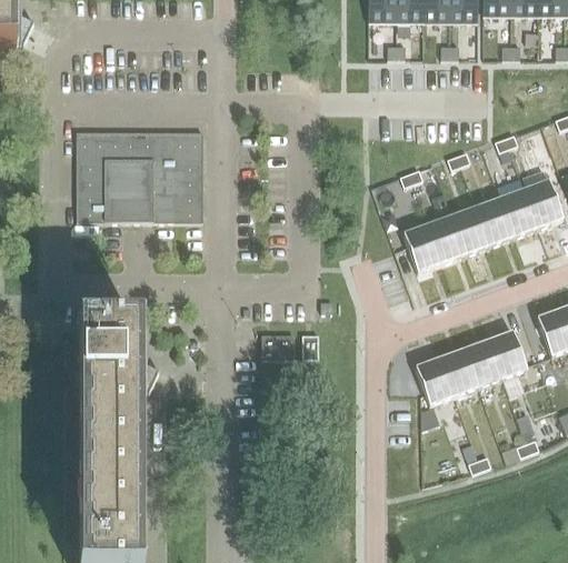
[(0,0),(0,43),(17,44),(17,43),(25,43),(29,33),(35,24),(22,18),(17,18),(16,0),(0,0)]
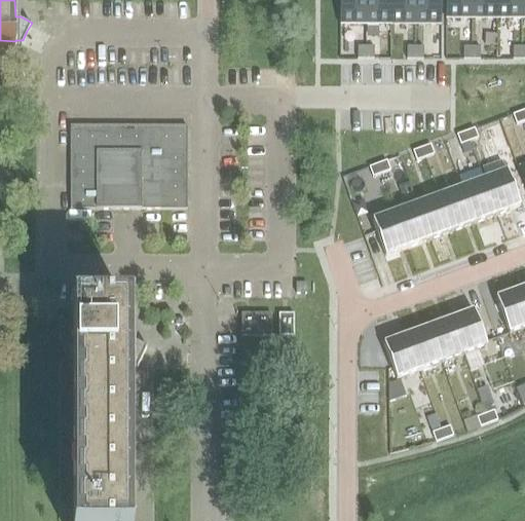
[(340,0),(340,21),(366,21),(365,0),(340,0)]
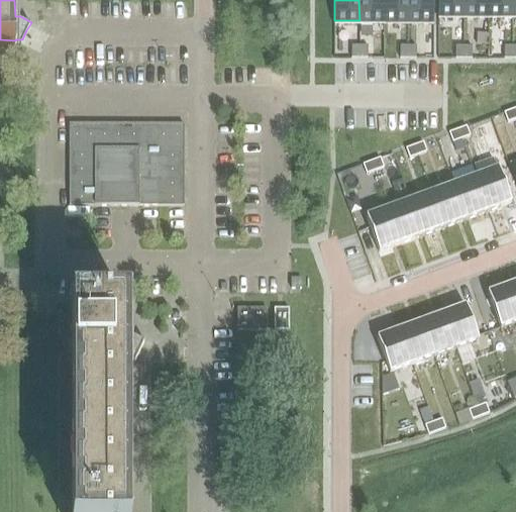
[(358,0),(359,20),(384,20),(384,0),(358,0)]
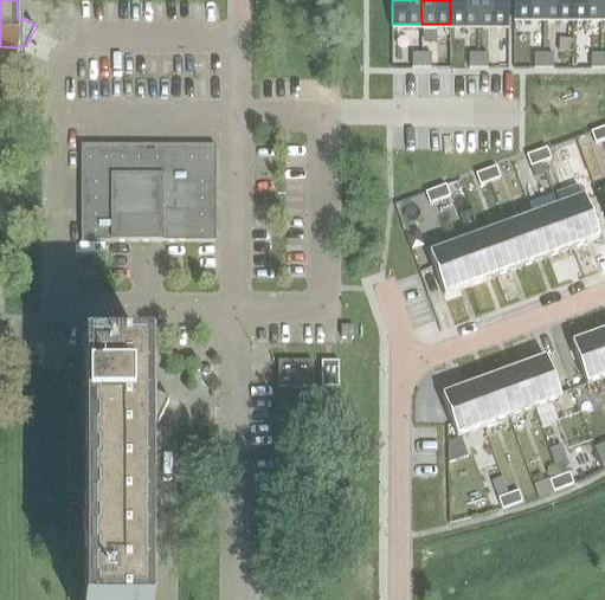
[(450,0),(450,24),(480,24),(478,0),(450,0)]
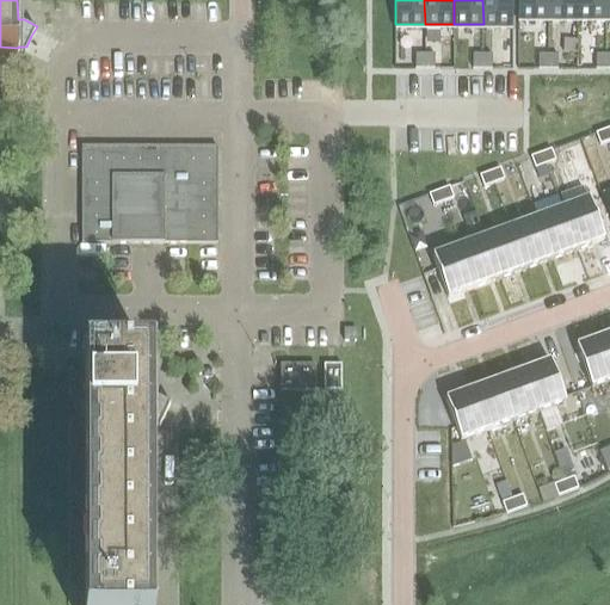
[(482,0),(484,24),(513,24),(512,0),(482,0)]
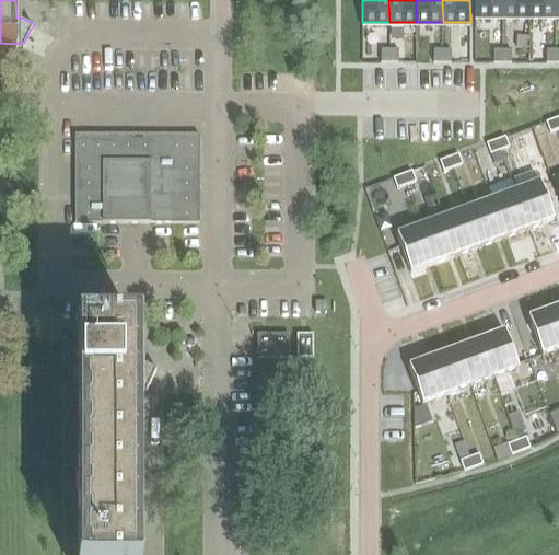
[(475,0),(475,15),(502,15),(502,0),(475,0)]
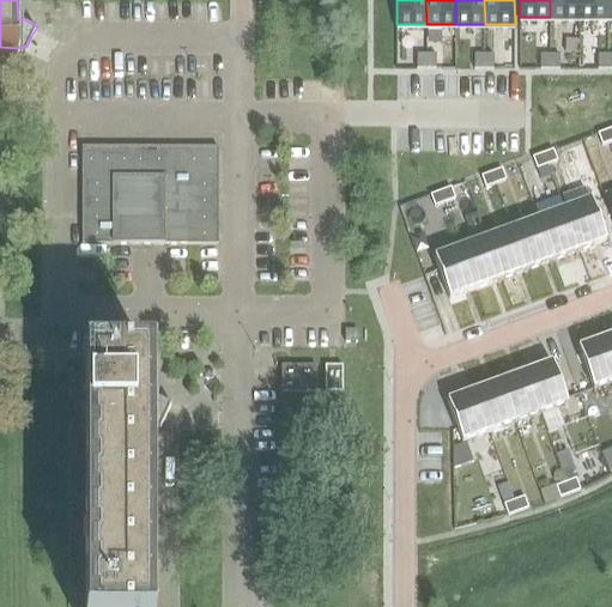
[(550,0),(550,17),(580,17),(579,0),(550,0)]
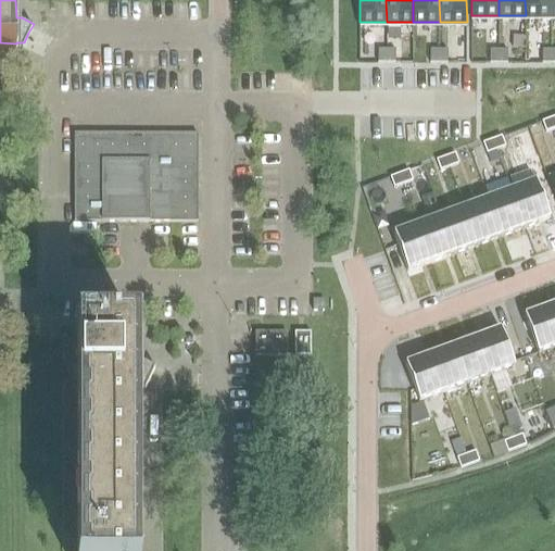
[(525,0),(526,15),(552,15),(551,0),(525,0)]
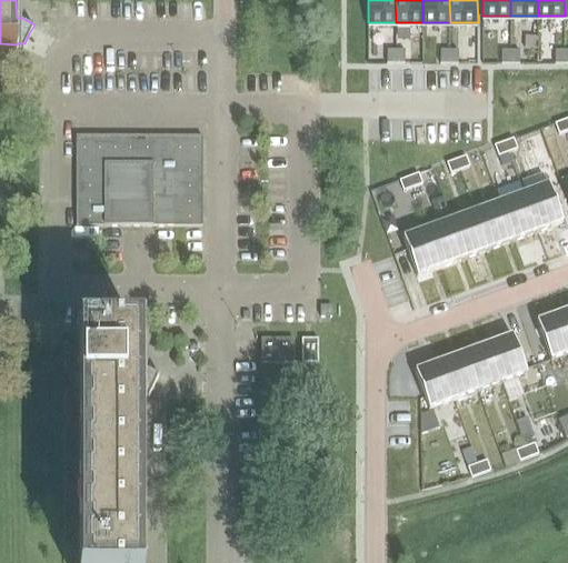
[(387,46),(387,60),(397,60),(397,46),(387,46)]
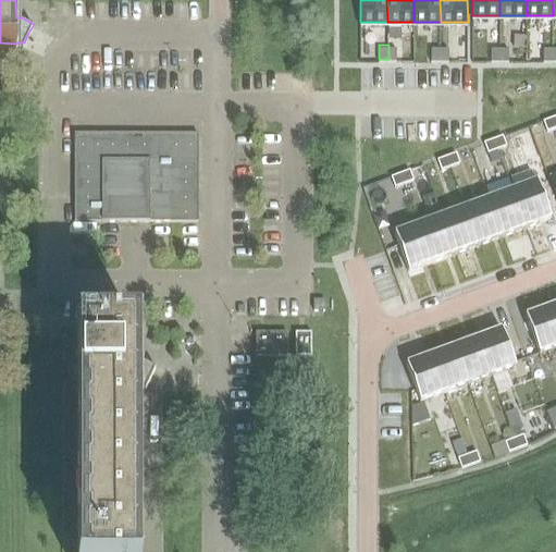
[(388,45),(388,59),(397,58),(397,45),(388,45)]
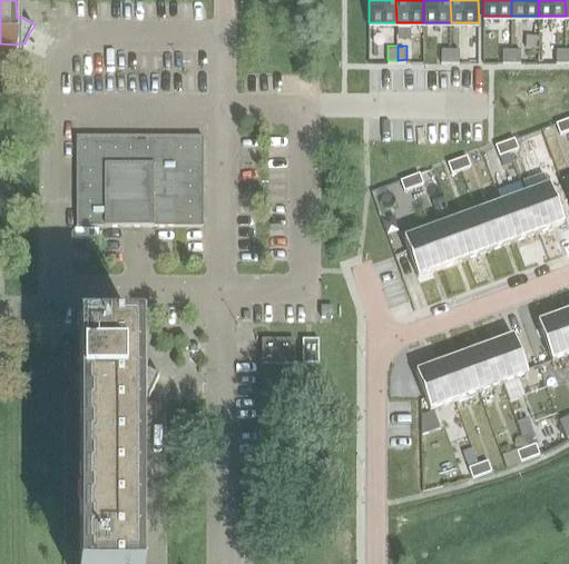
[(441,46),(441,60),(451,60),(451,46),(441,46)]
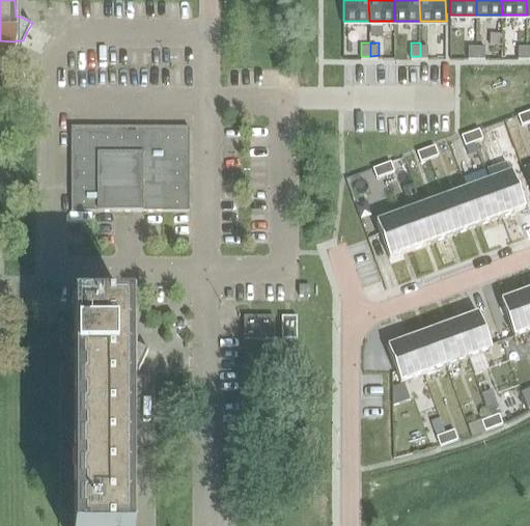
[(420,43),(420,56),(428,56),(428,43),(420,43)]
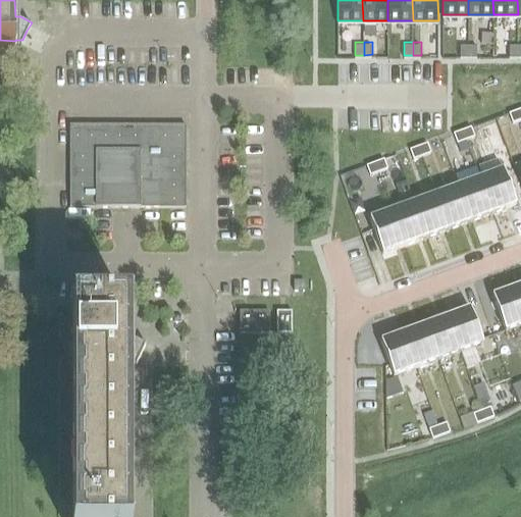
[(460,43),(460,55),(468,55),(468,43),(460,43)]
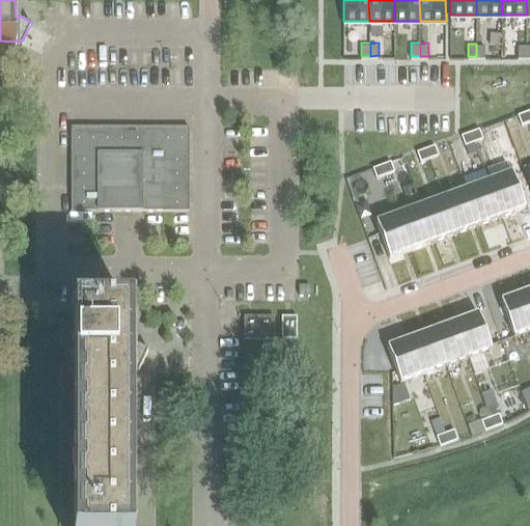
[(476,44),(476,56),(484,56),(485,44),(476,44)]
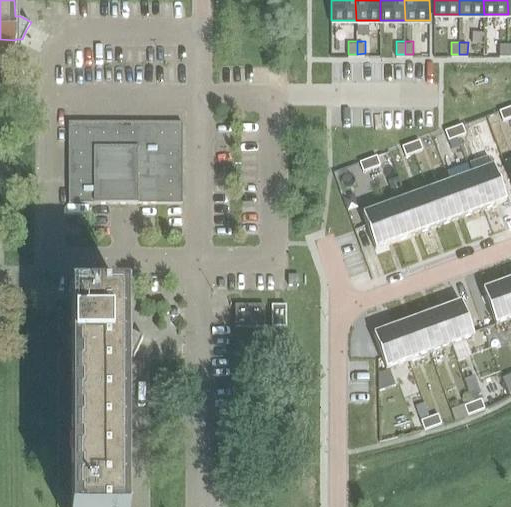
[(500,42),(500,54),(508,54),(508,42),(500,42)]
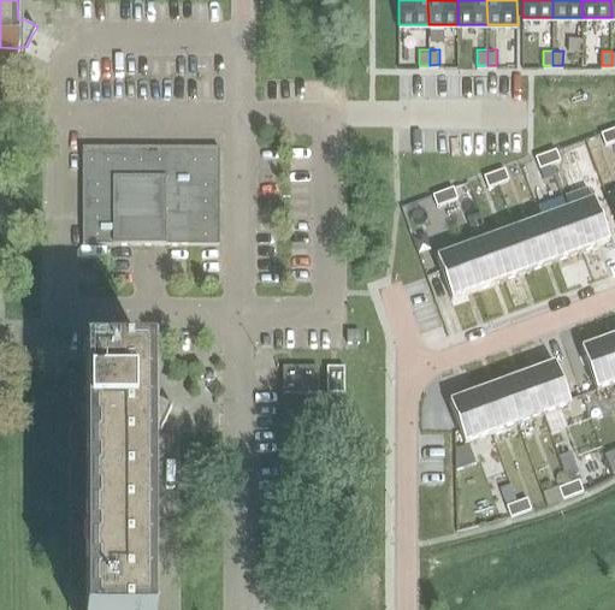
[(605,142),(614,138),(614,135),(611,126),(601,130),(605,142)]
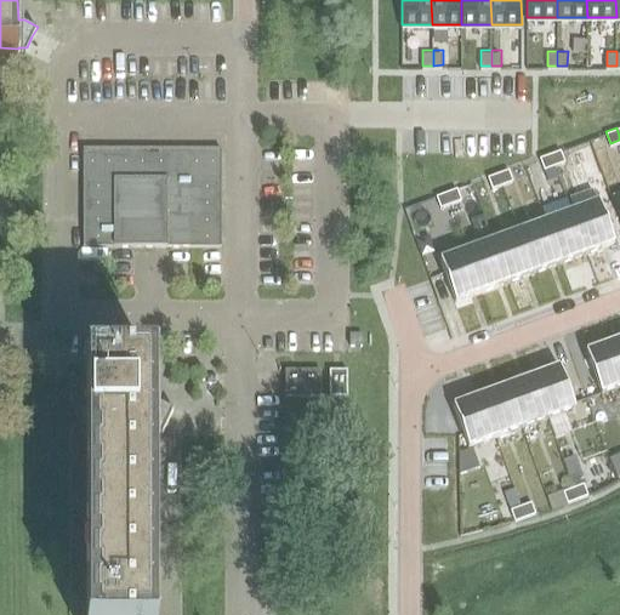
[(590,141),(570,148),(581,176),(599,170),(590,141)]
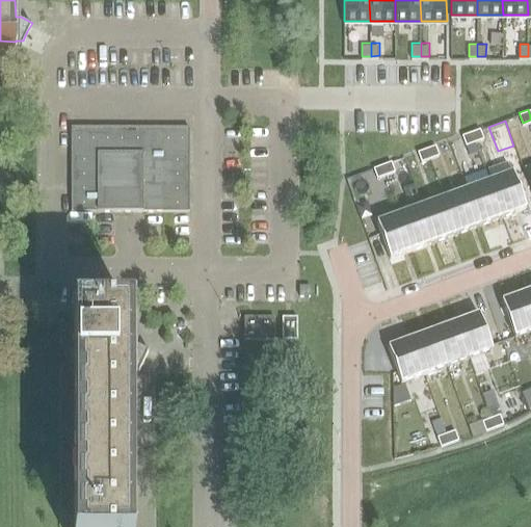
[(72,150),(86,150),(86,124),(72,124),(72,150)]
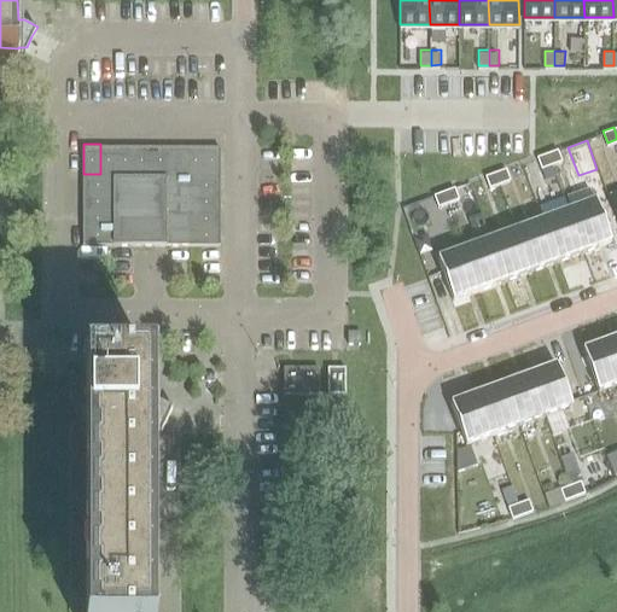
[(100,144),(100,174),(114,174),(117,174),(117,144),(100,144)]
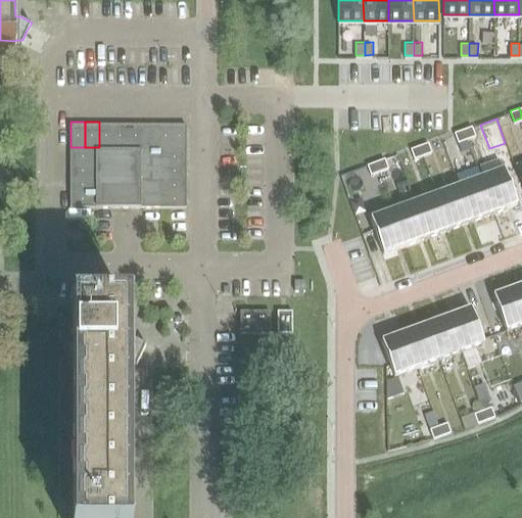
[(96,204),(160,204),(160,190),(160,176),(160,161),(160,147),(157,147),(143,147),(144,122),(128,122),(128,147),(113,147),(99,147),(96,147),(96,161),(96,176),(96,190),(96,204)]
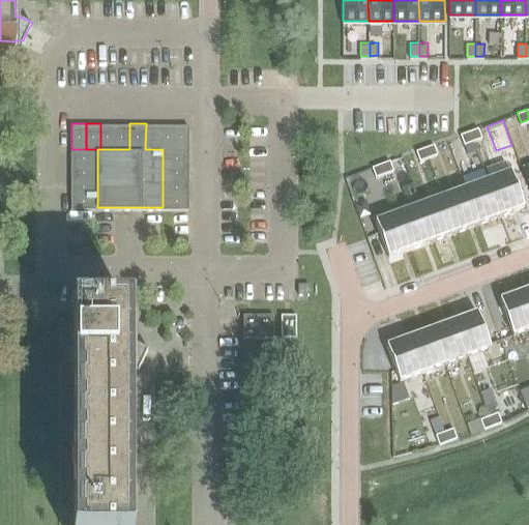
[(100,123),(100,149),(115,149),(115,123),(100,123)]
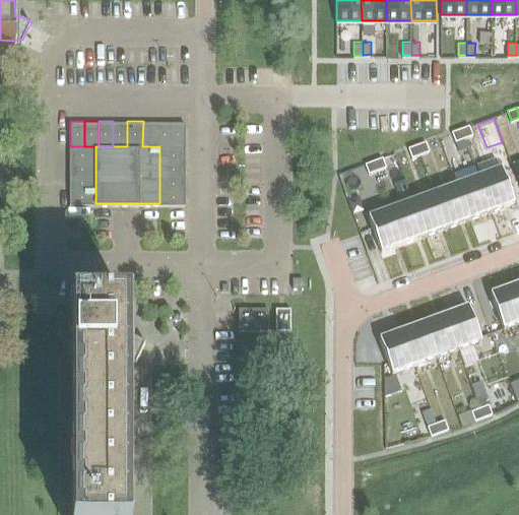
[(113,121),(113,146),(127,146),(127,121),(113,121)]
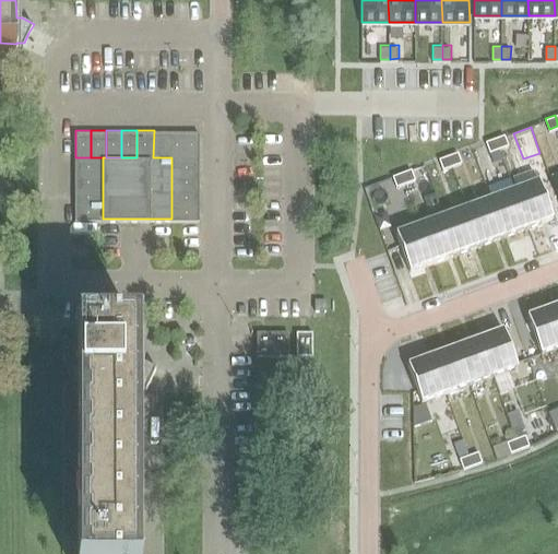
[(168,157),(168,130),(154,130),(153,157),(168,157)]
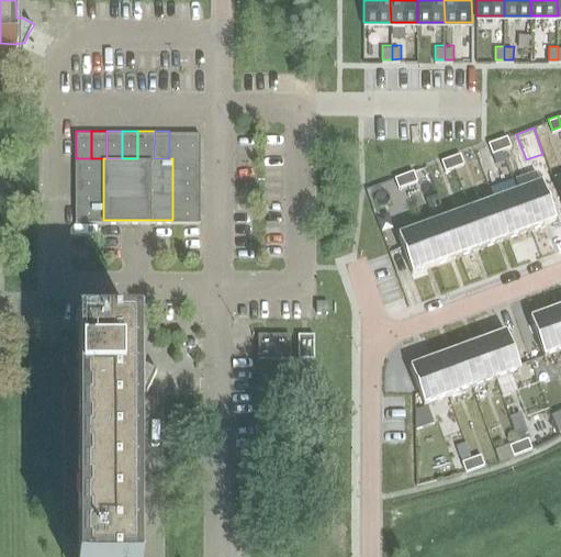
[(169,131),(169,158),(172,158),(184,158),(184,131),(169,131)]
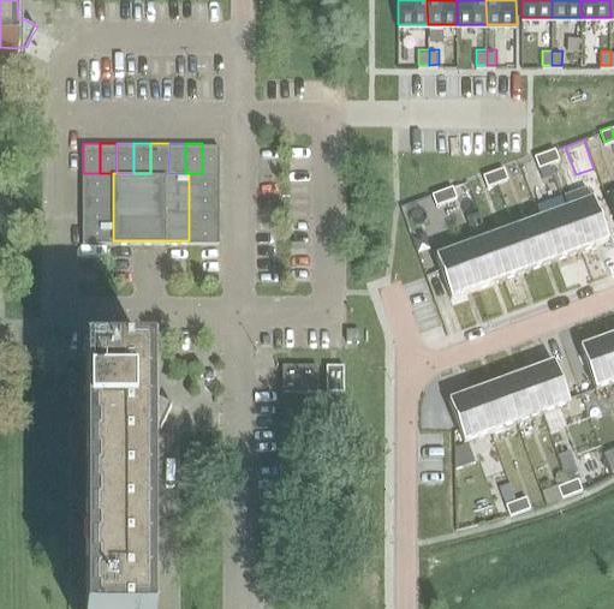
[(219,143),(202,143),(202,173),(219,173),(219,143)]
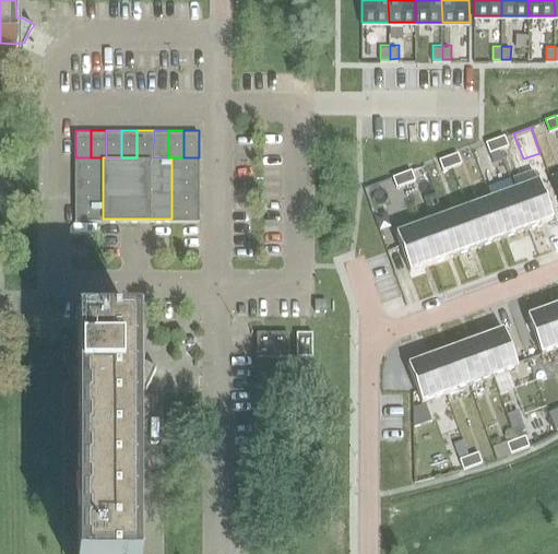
[(505,133),(496,137),(499,146),(509,143),(505,133)]
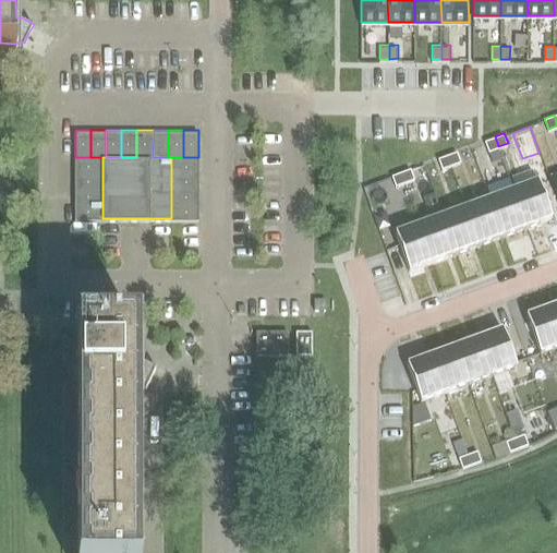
[(495,136),(485,140),(488,149),(498,146),(495,136)]
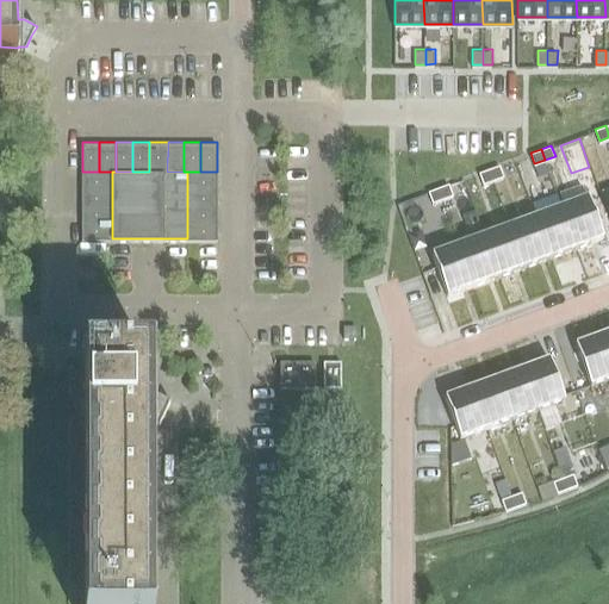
[(504,175),(499,163),(490,168),(493,179),(504,175)]
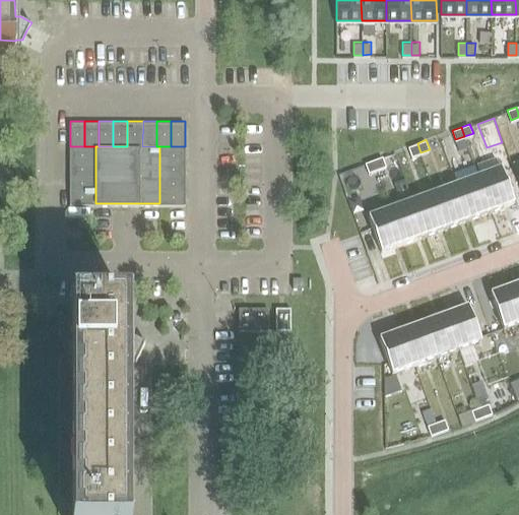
[(408,146),(412,155),(420,152),(417,143),(408,146)]
